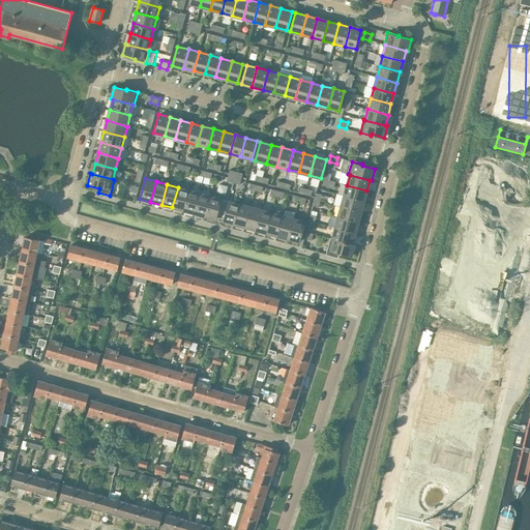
[(138,194),(139,187),(131,185),(129,192),(138,194)]
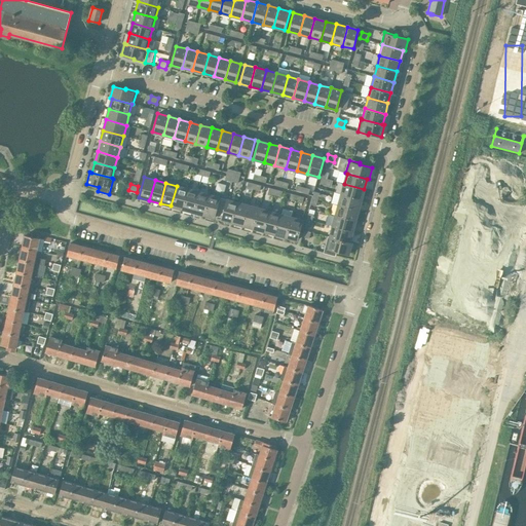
[(361,199),(364,189),(344,184),(341,194),(361,199)]
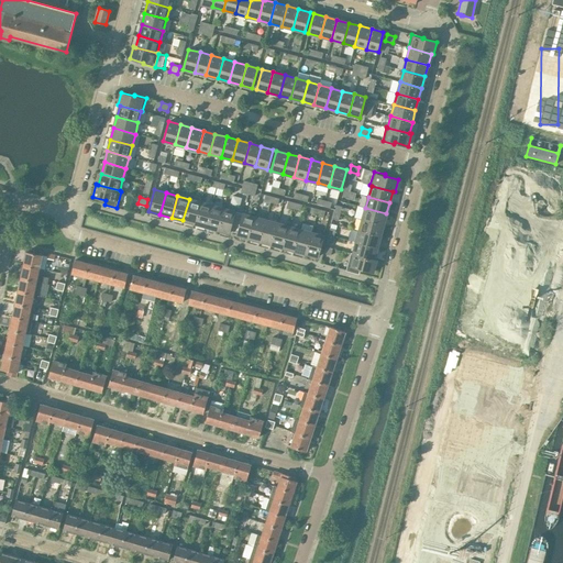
[(195,223),(200,202),(189,199),(183,220),(195,223)]
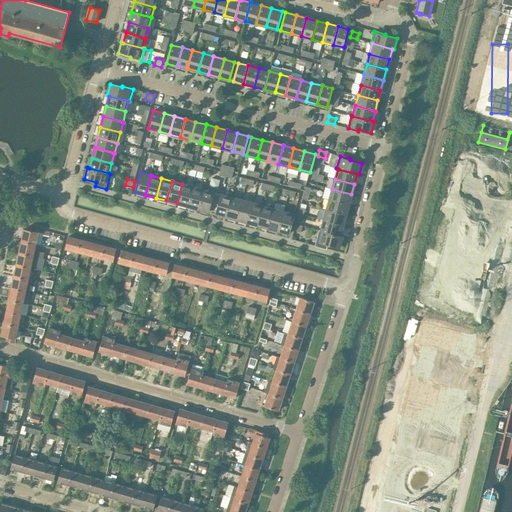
[(188,206),(193,187),(182,184),(177,203),(188,206)]
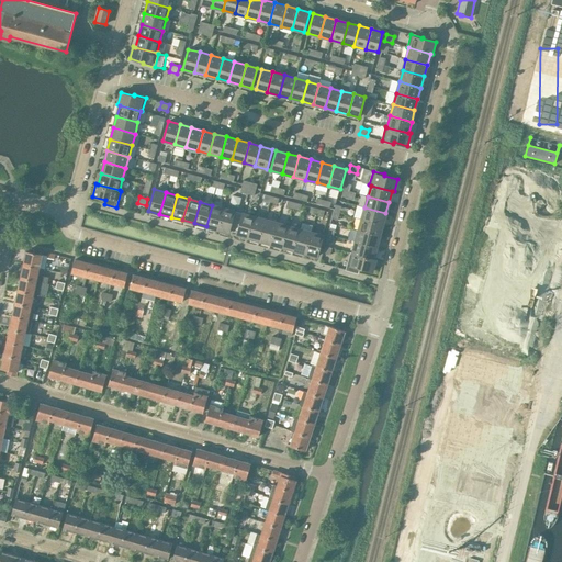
[(217,229),(223,208),(212,205),(206,226),(217,229)]
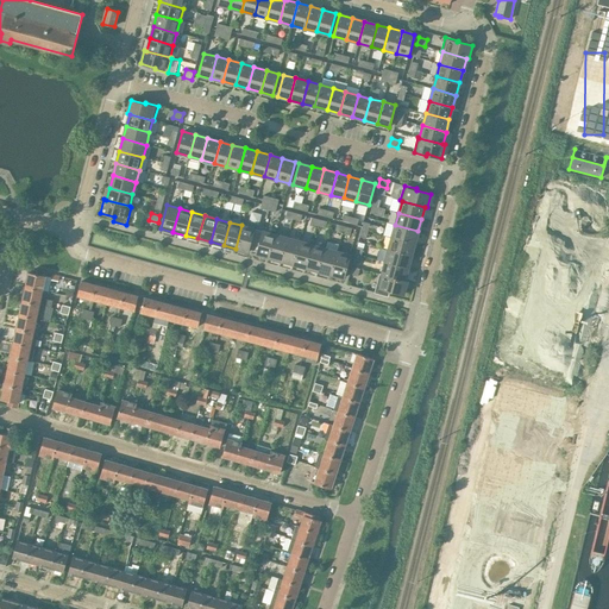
[(253,251),(258,230),(242,225),(236,249),(249,252),(249,250),(253,251)]
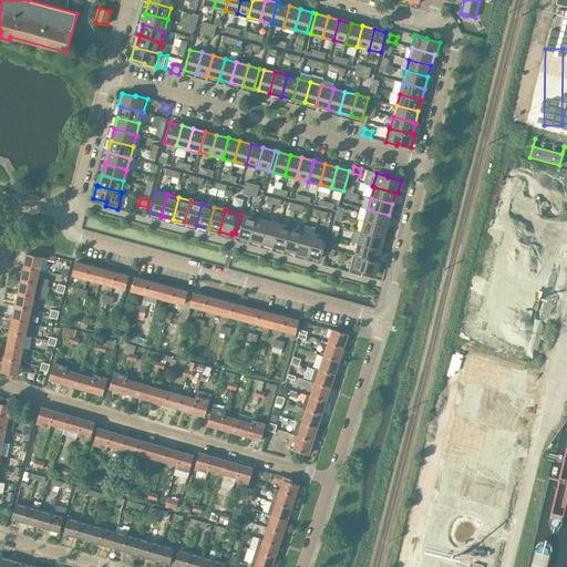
[(387,226),(389,215),(368,209),(364,220),(387,226)]
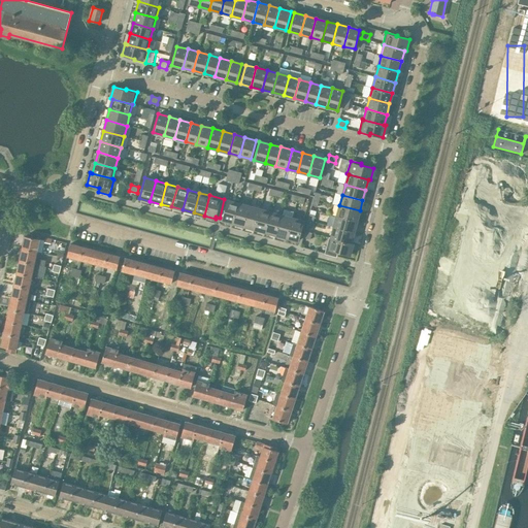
[(233,224),(238,203),(224,199),(220,218),(223,219),(223,221),(233,224)]
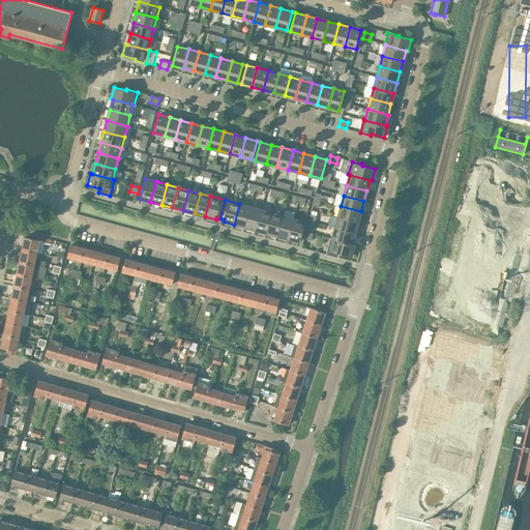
[(245,227),(251,207),(239,204),(234,225),(245,227)]
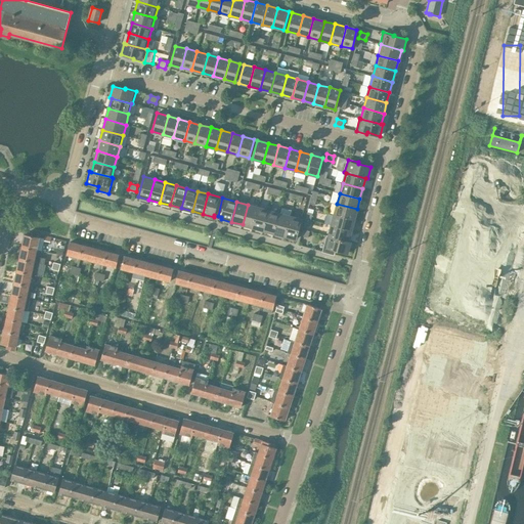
[(354,220),(357,209),(337,204),(334,215),(354,220)]
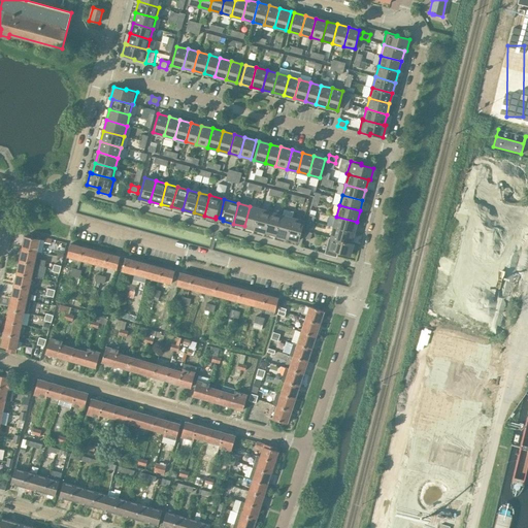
[(260,209),(250,206),(244,226),(255,229),(260,209)]
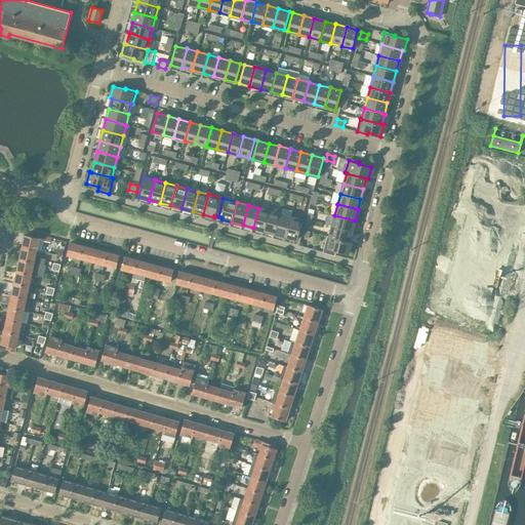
[(265,231),(270,211),(258,208),(253,228),(265,231)]
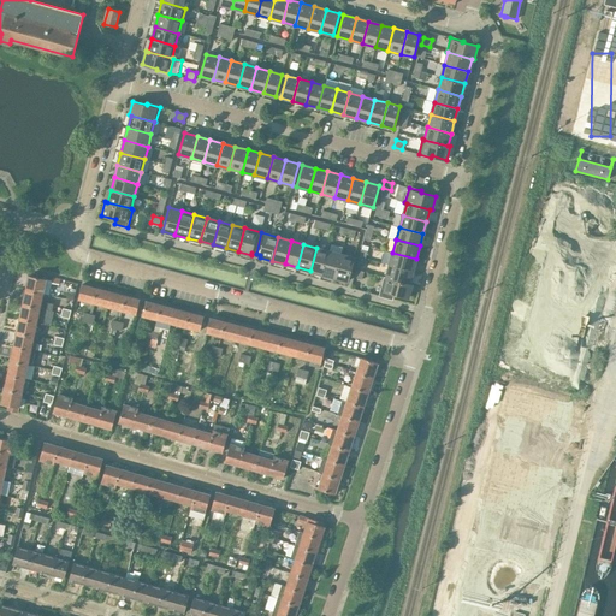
[(323,274),(329,250),(317,248),(311,271),(323,274)]
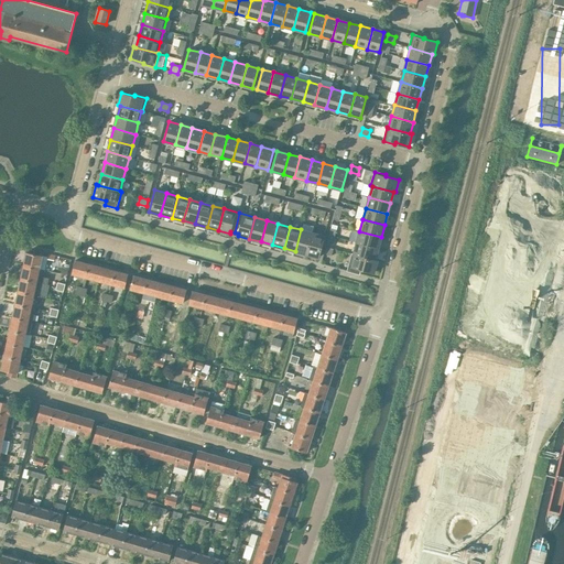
[(307,255),(313,232),(301,229),(295,251),(307,255)]
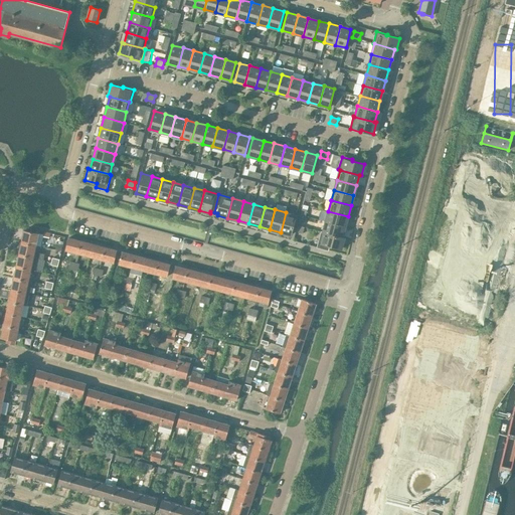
[(345,226),(348,216),(328,211),(326,221),(345,226)]
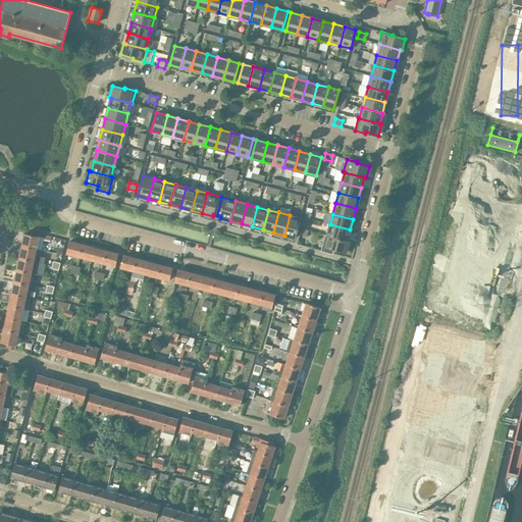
[(295,239),(300,218),(290,215),(284,236),(295,239)]
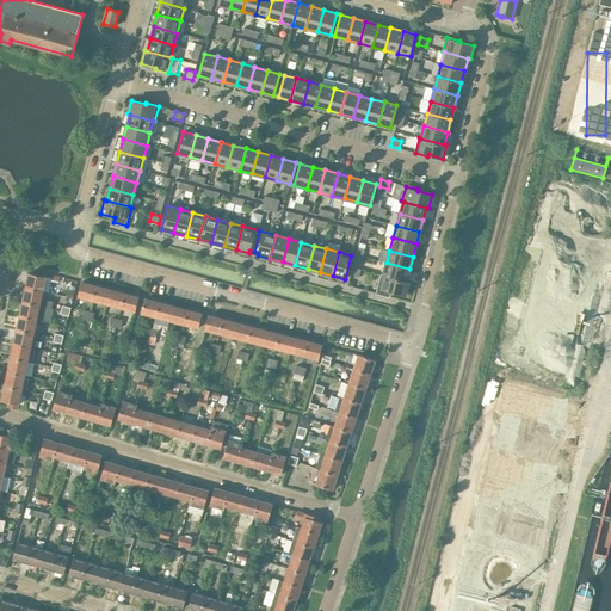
[(406,282),(409,269),(387,263),(383,275),(406,282)]
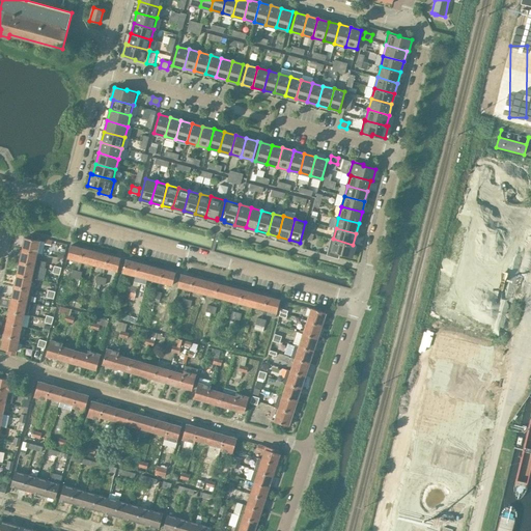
[(312,241),(314,234),(307,232),(305,239),(312,241)]
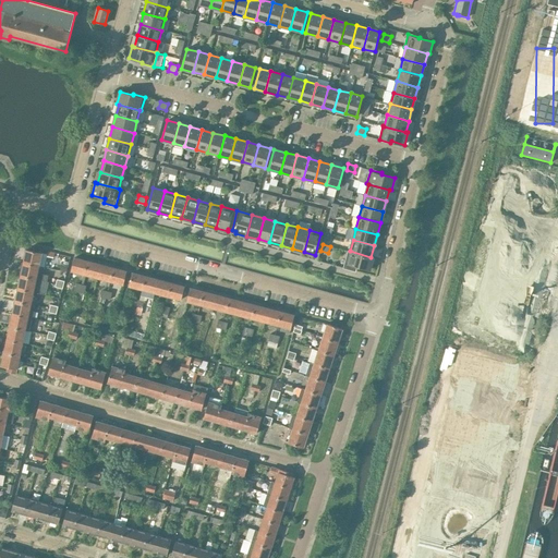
[(40,265),(43,252),(27,250),(26,249),(24,262),(40,265)]
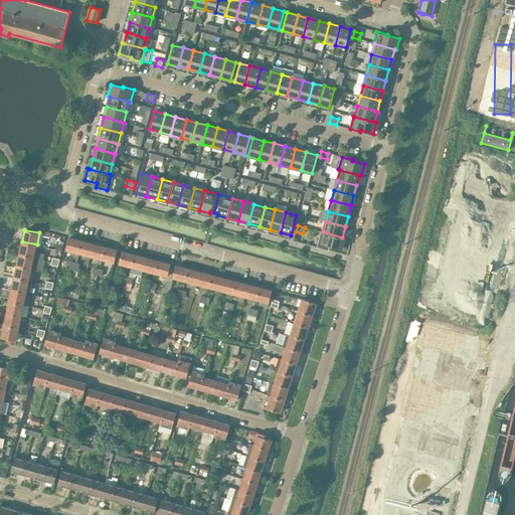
[(342,237),(323,231),(322,231),(317,247),(328,250),(329,245),(341,248),(344,237),(342,237)]
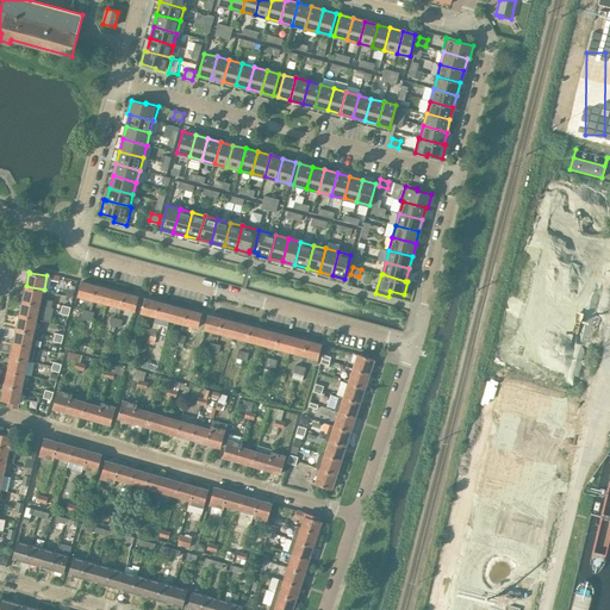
[(48,291),(44,290),(26,286),(23,300),(41,304),(44,305),(48,291)]
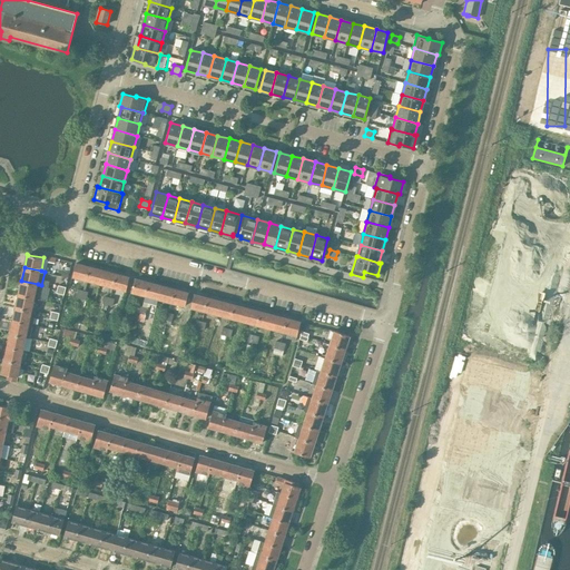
[(75,276),(69,296),(80,300),(86,279),(75,276)]
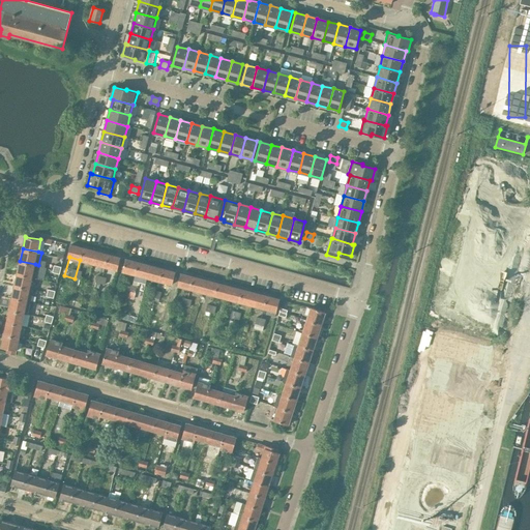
[(80,260),(75,278),(84,282),(89,262),(80,260)]
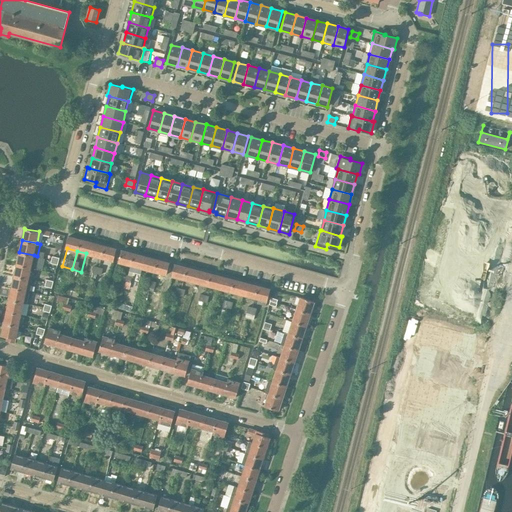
[(35,267),(37,256),(34,255),(19,252),(17,263),(32,266),(35,267)]
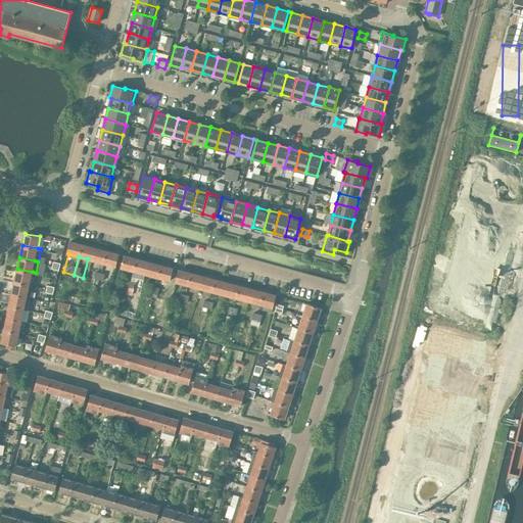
[(88,258),(83,278),(92,280),(97,262),(88,258)]
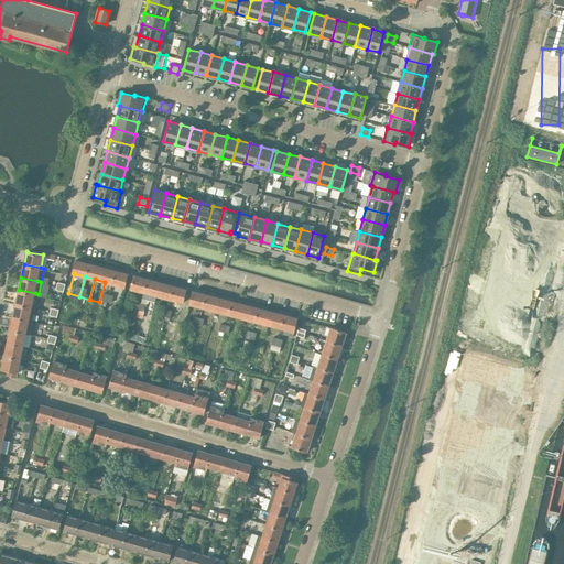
[(105,282),(99,302),(109,305),(116,285),(105,282)]
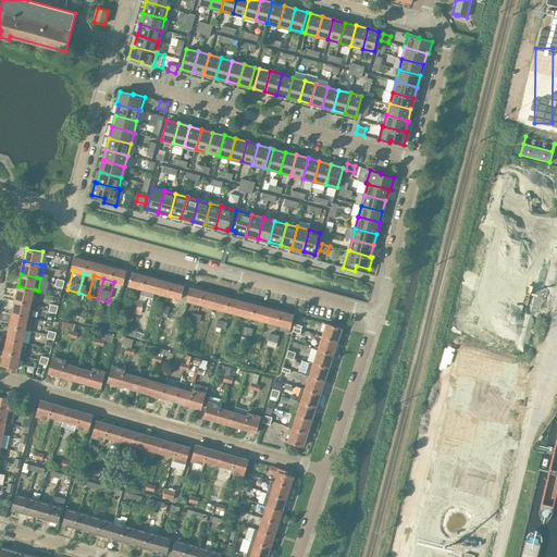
[(114,282),(108,301),(118,305),(124,284),(114,282)]
